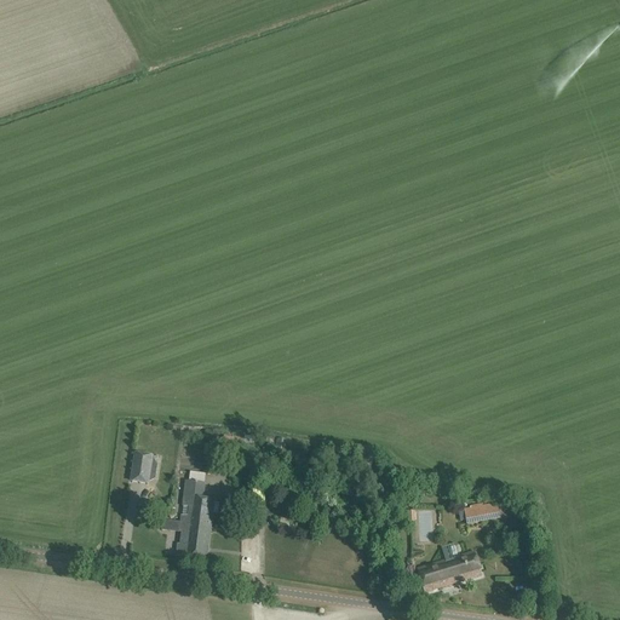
[(288,441),(277,440),(276,449),(287,452),(288,441)]
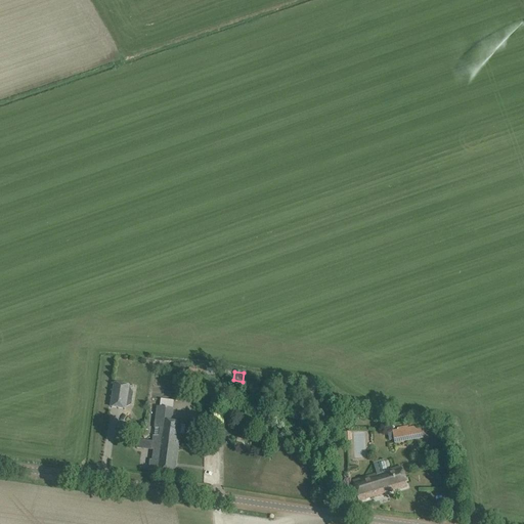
[(253,388),(255,375),(248,374),(246,386),(253,388)]
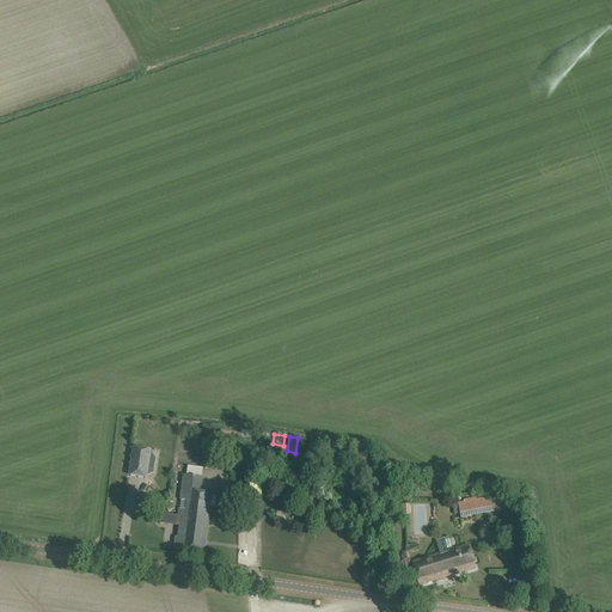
[(130,475),(146,477),(153,473),(157,453),(150,452),(134,450),(130,475)]
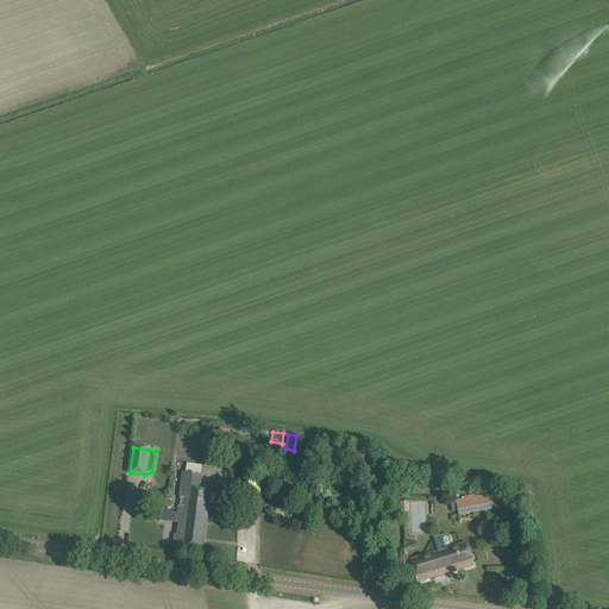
[(358,447),(357,457),(365,459),(368,450),(358,447)]
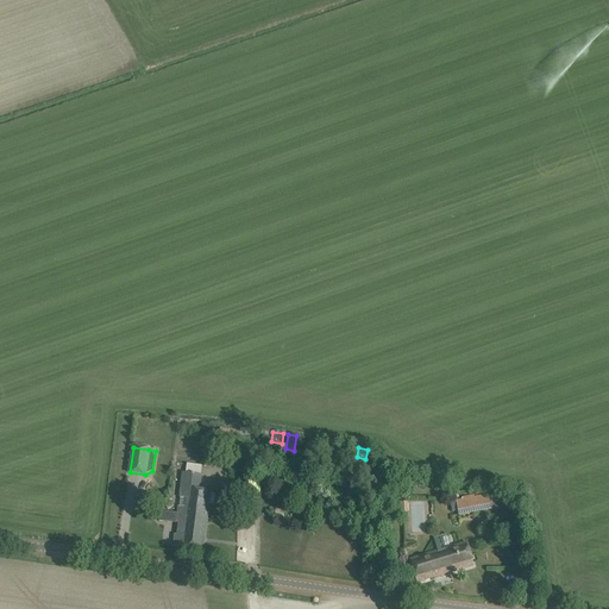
[(202,552),(203,540),(211,493),(199,491),(201,476),(183,473),(181,489),(181,498),(186,498),(183,508),(179,508),(179,514),(177,523),(186,525),(183,537),(175,535),(174,547),(182,548),(202,552)]
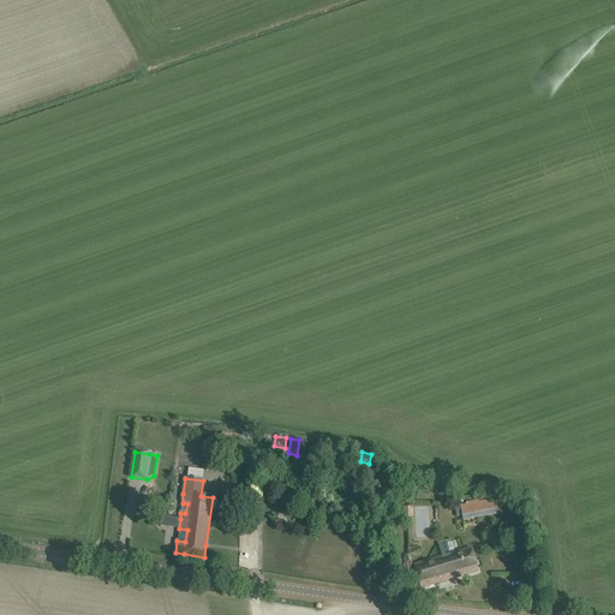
[(460,506),(463,521),(496,515),(494,500),(460,506)]
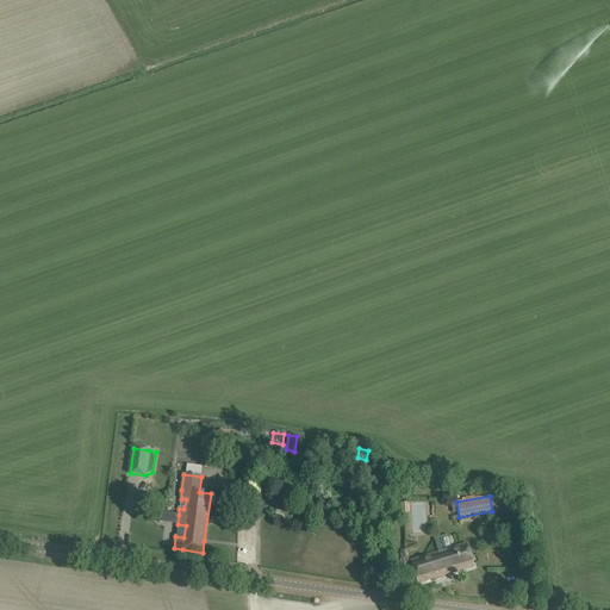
[(467,542),(443,549),(410,560),(417,585),(474,567),(467,542)]
